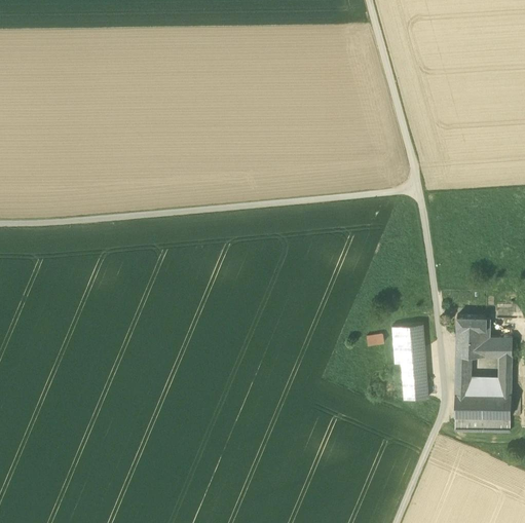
[(456,318),(456,330),(469,330),(485,331),(485,320),(485,319),(456,318)]
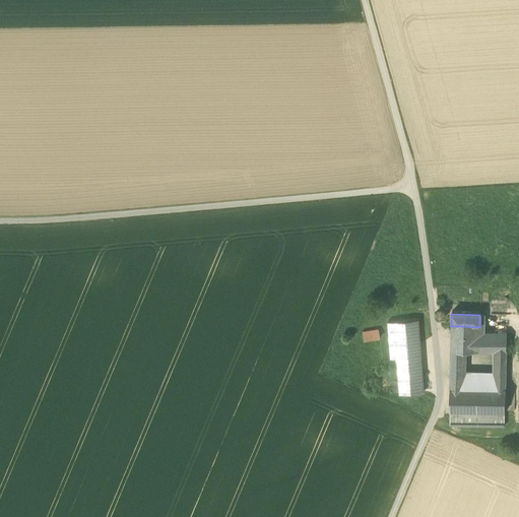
[(462,351),(462,352),(495,353),(505,353),(506,335),(483,335),(483,317),(479,316),(479,327),(463,326),(463,339),(462,351)]
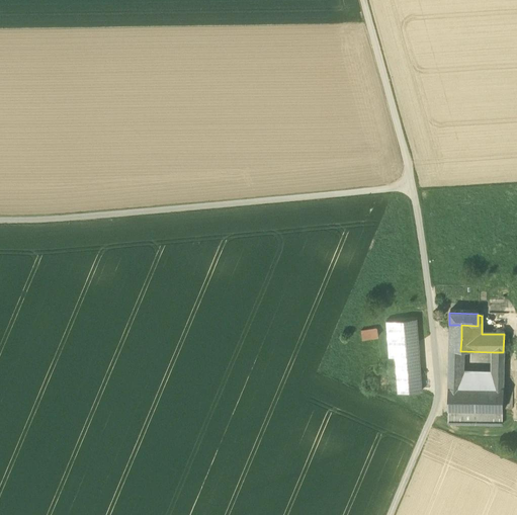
[(388,360),(394,359),(418,357),(416,321),(396,322),(385,323),(385,330),(388,360)]
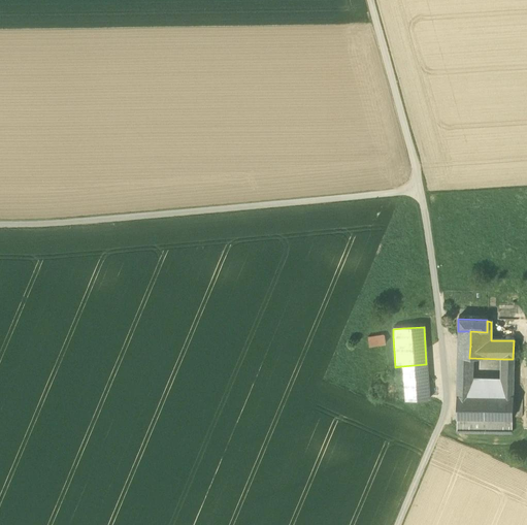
[(470,345),(470,331),(458,331),(457,345),(470,345)]
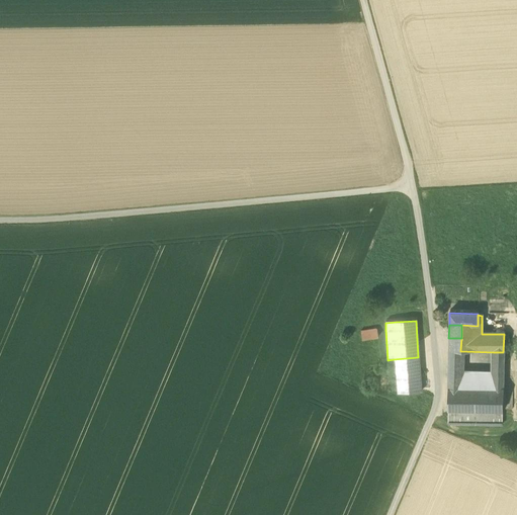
[(360,333),(361,341),(377,339),(376,331),(360,333)]
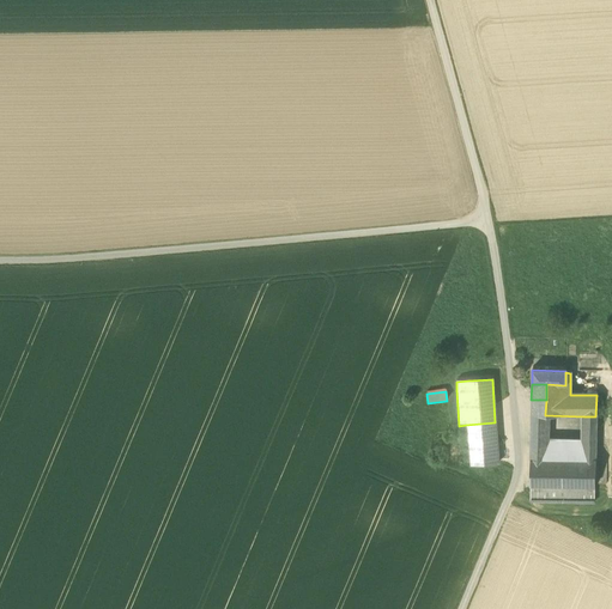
[(545,414),(546,400),(531,400),(531,414),(545,414)]
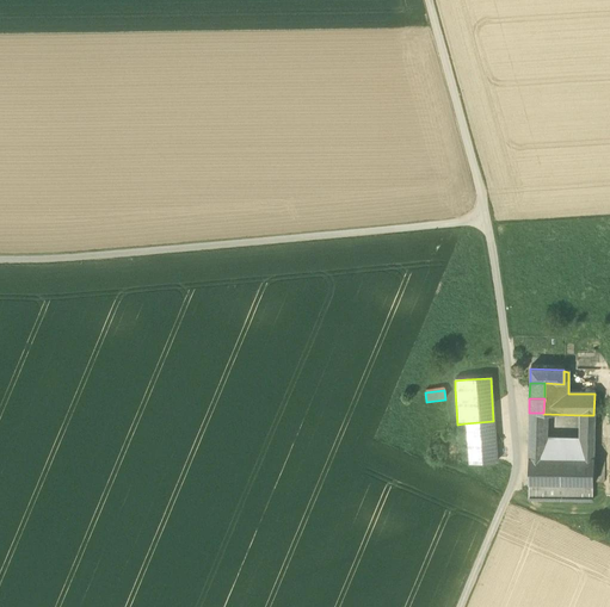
[(529,413),(528,440),(543,440),(543,439),(543,414),(543,413),(529,413)]
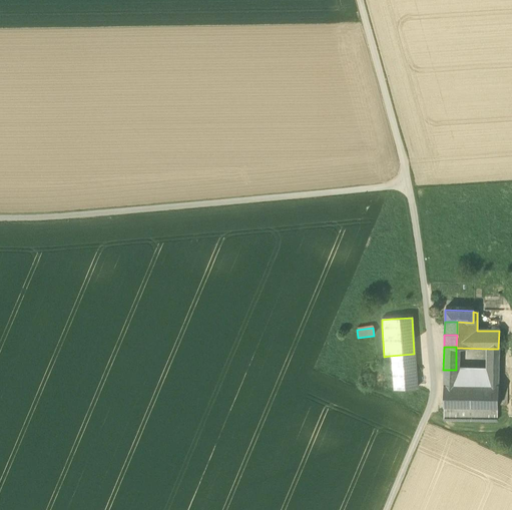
[(488,369),(488,370),(498,371),(498,349),(488,349),(488,369)]
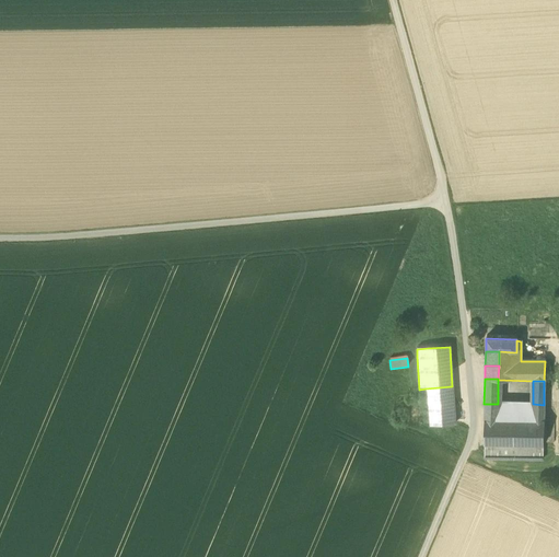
[(455,426),(452,386),(426,389),(429,427),(455,426)]
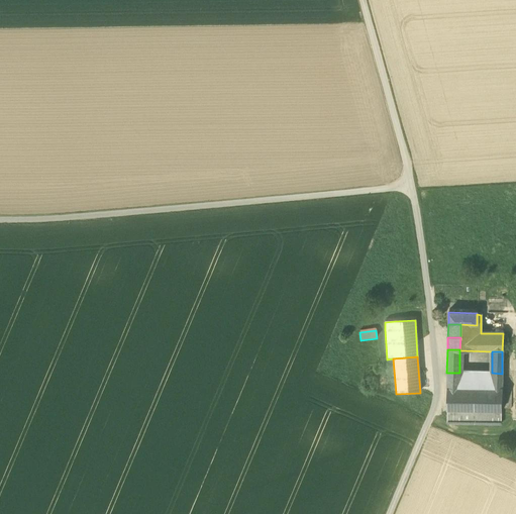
[(492,373),(492,372),(459,372),(459,373),(459,379),(458,388),(492,389),(492,379),(492,373)]
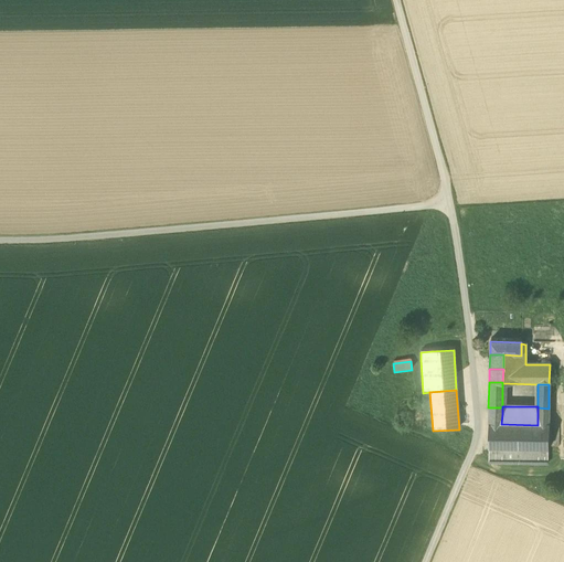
[(501,424),(502,414),(488,414),(488,424),(501,424)]
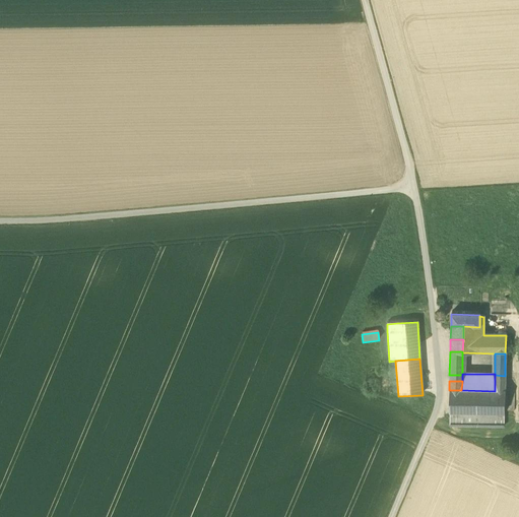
[(505,391),(505,382),(495,381),(495,391),(505,391)]
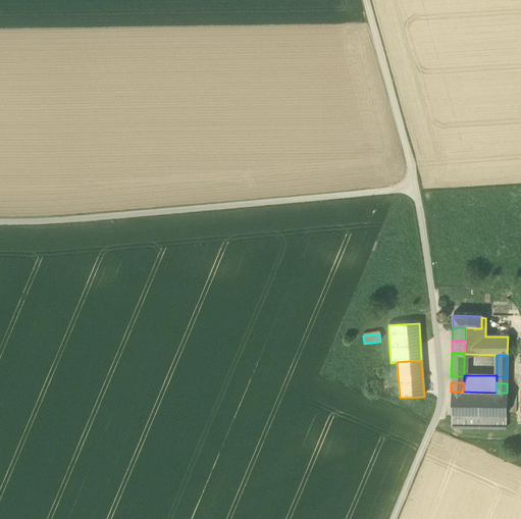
[(506,415),(507,393),(497,393),(463,392),(451,392),(450,414),(451,414),(450,429),(506,430),(506,423),(506,415)]
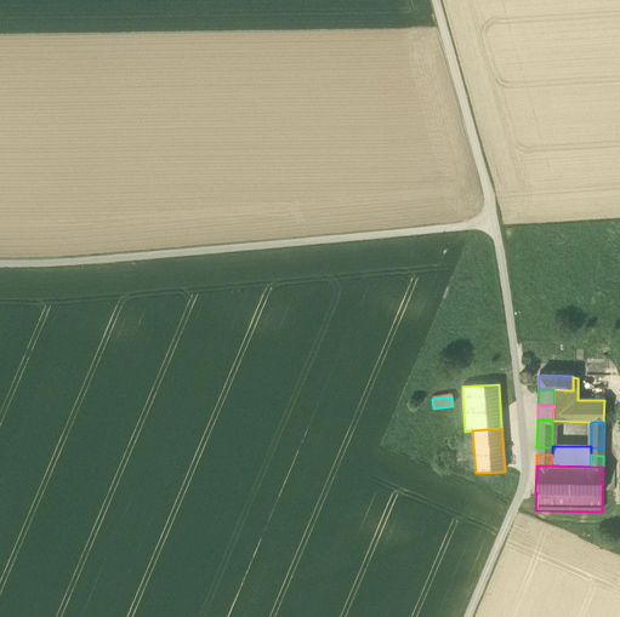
All buildings are outlined.
